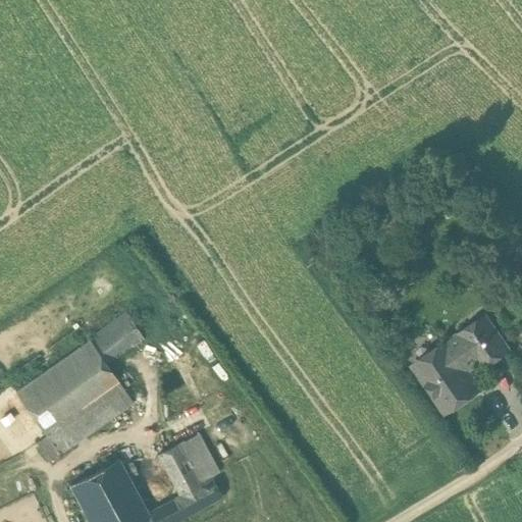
[(127,313),(90,341),(106,364),(144,337),(127,313)]
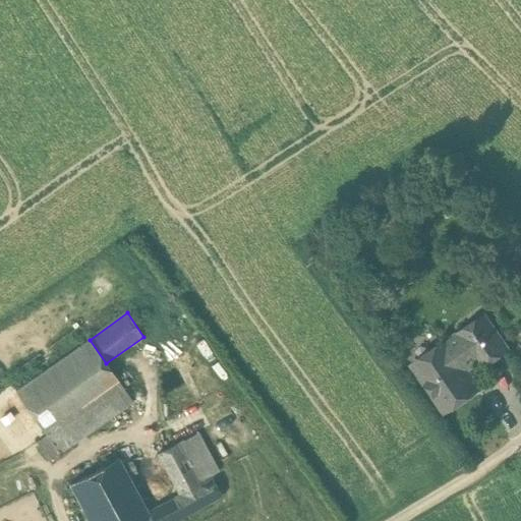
[(483,316),(460,333),(477,359),(483,366),(506,350),(483,316)]
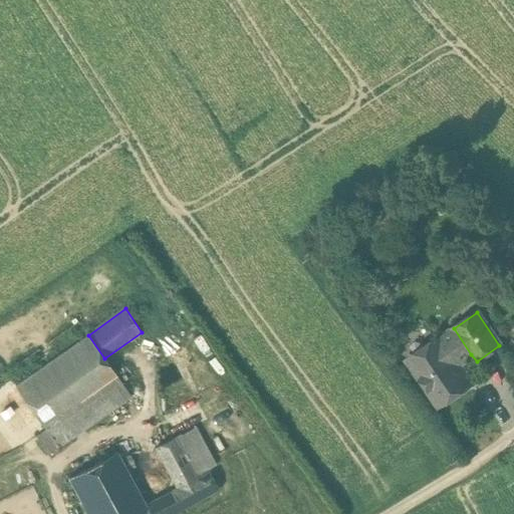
[(78,321),(6,372),(15,386),(88,335),(78,321)]
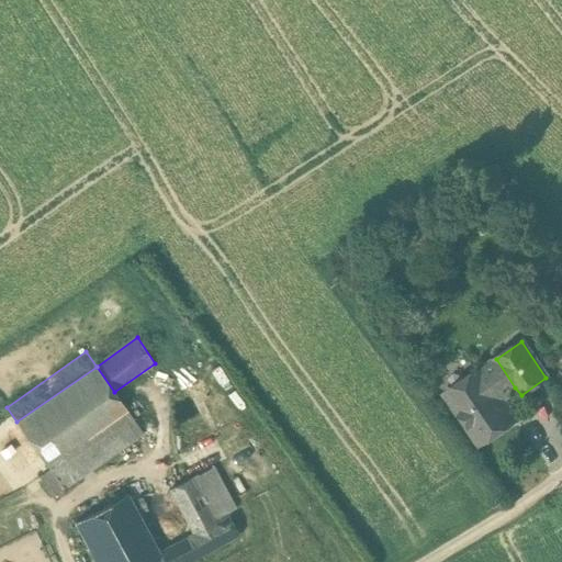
[(497,361),(447,395),(481,445),(516,419),(501,397),(515,388),(497,361)]
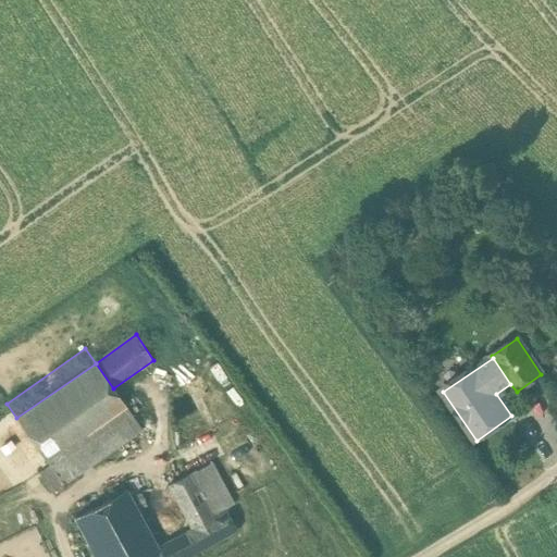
[(96,363),(16,418),(50,465),(65,454),(116,419),(128,410),(113,388),(96,363)]
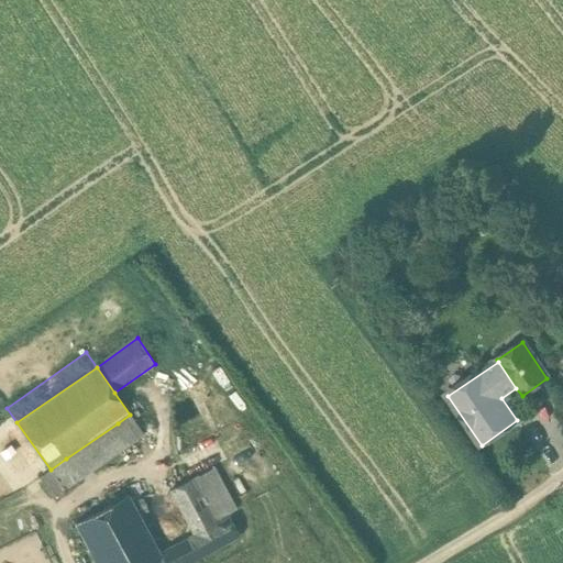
[(144,434),(130,415),(118,423),(131,443),(144,434)]
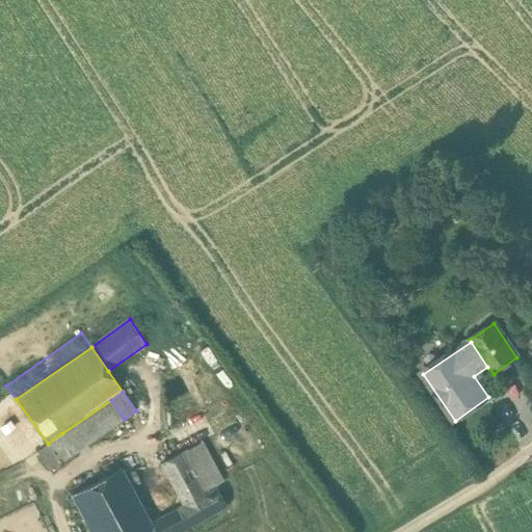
[(111,400),(62,433),(76,452),(124,419),(111,400)]
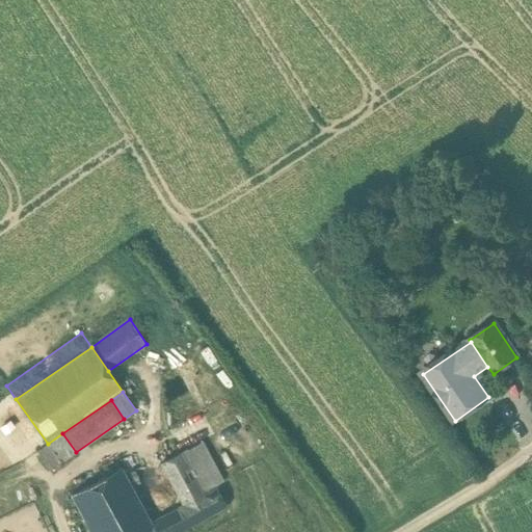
[(76,452),(62,433),(48,444),(48,445),(60,462),(76,452)]
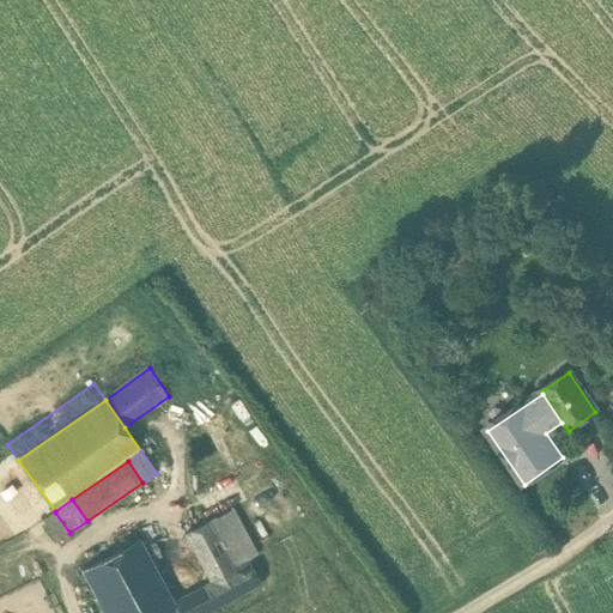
[(211,582),(173,602),(178,612),(205,612),(261,583),(248,560),(258,554),(234,509),(186,534),(211,582)]
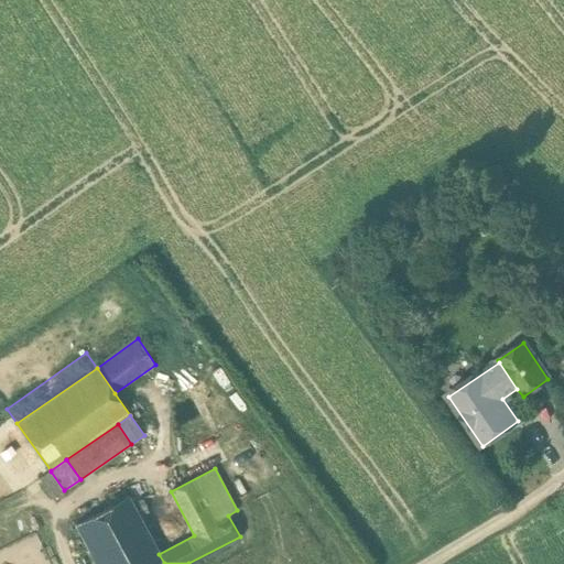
[(64,490),(51,472),(40,479),(53,499),(64,490)]
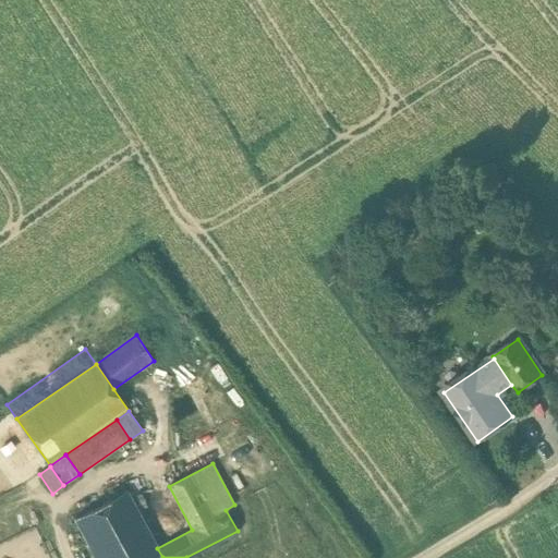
[(162,557),(157,548),(126,492),(75,519),(95,557),(162,557)]
